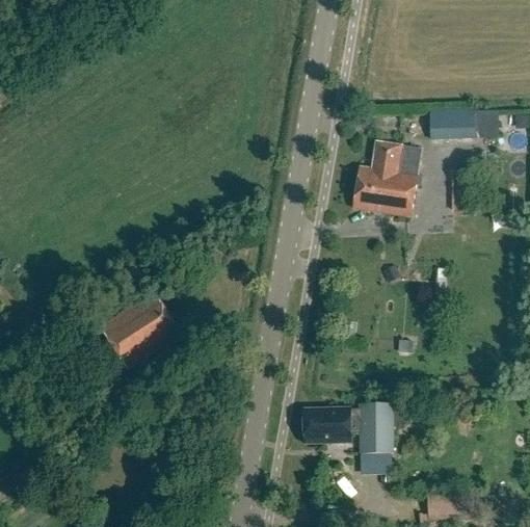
[(472,110),(430,110),(430,115),(405,114),(404,130),(430,131),(429,139),(472,139),(472,110)]
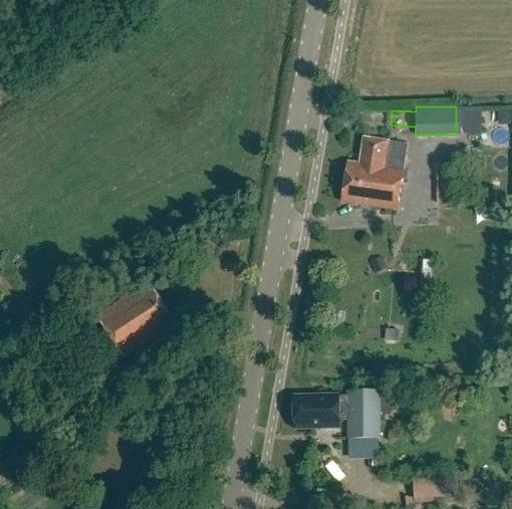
[(497,122),(511,121),(510,107),(496,108),(497,122)]
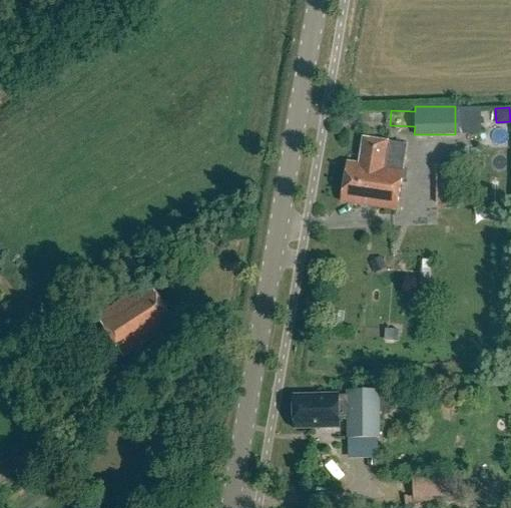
[(395,210),(405,143),(361,136),(357,163),(345,161),(339,201),(395,210)]
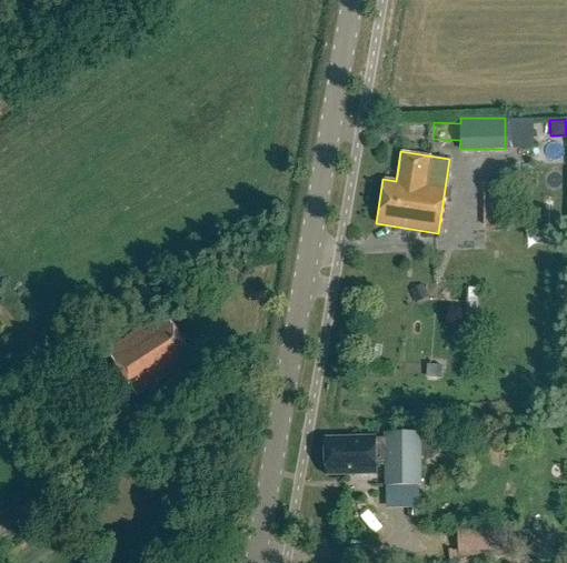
[(418,281),(409,285),(414,294),(423,290),(418,281)]
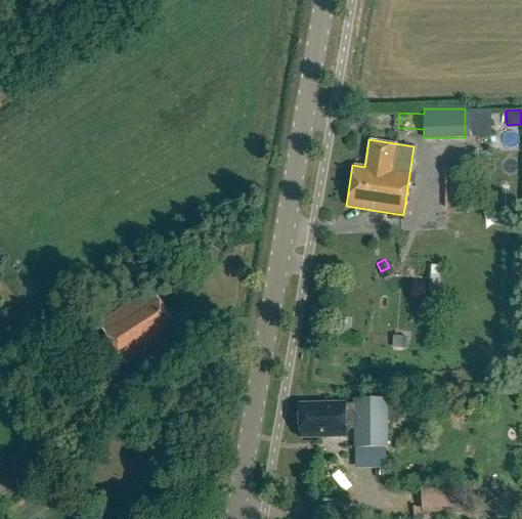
[(138,288),(133,278),(126,283),(131,292),(138,288)]
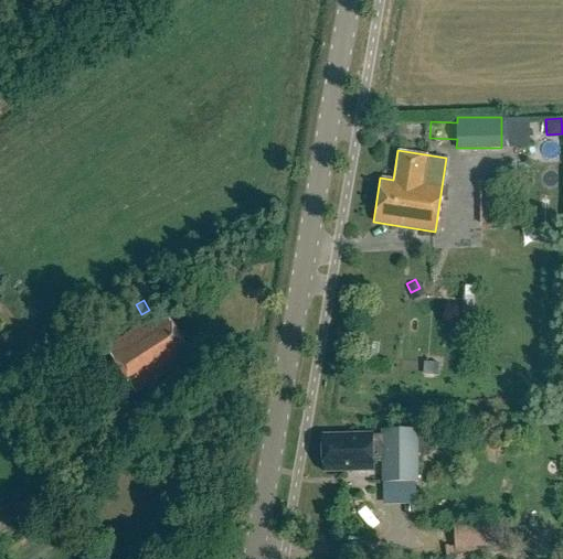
[(182,347),(186,343),(162,312),(142,324),(140,321),(104,346),(135,391),(187,356),(182,347)]
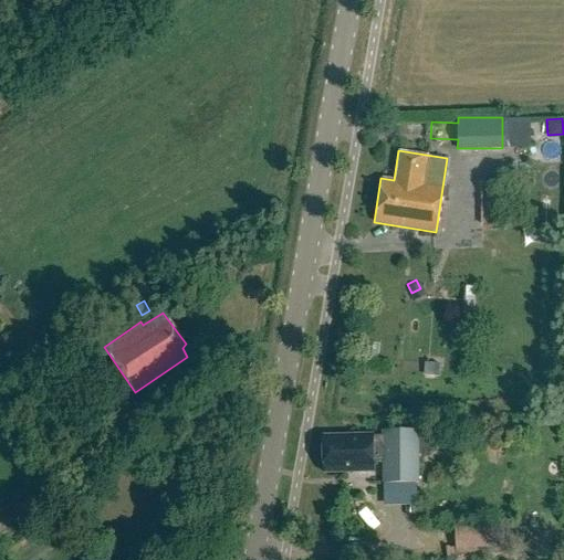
[(371,430),(322,432),(323,468),(372,467),(372,458),(382,457),(383,478),(418,478),(416,425),(380,426),(380,432),(371,432),(371,430)]
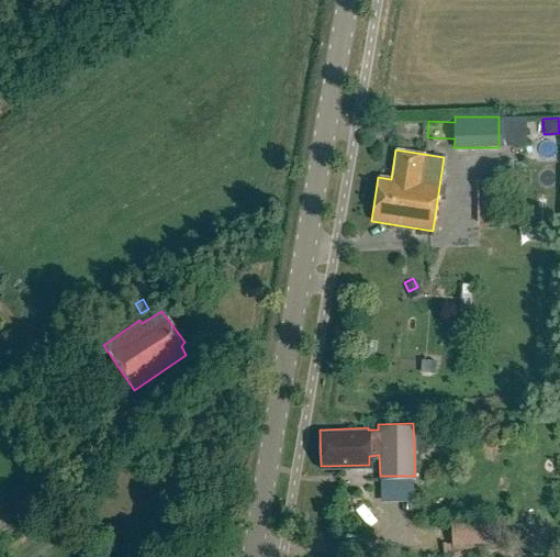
[(497,511),(449,513),(450,543),(499,542),(497,511)]
